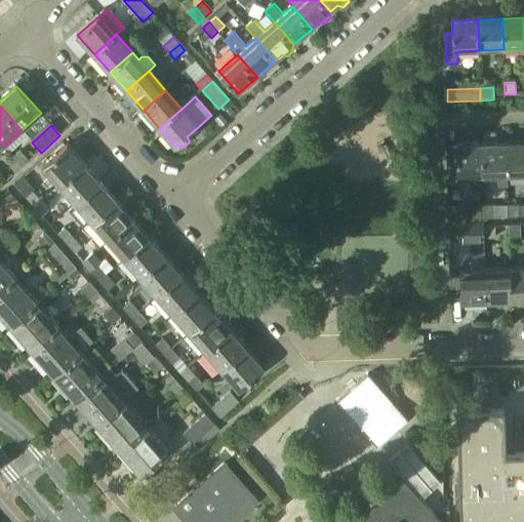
[(523,143),(506,145),(507,175),(508,175),(523,174),(523,143)]
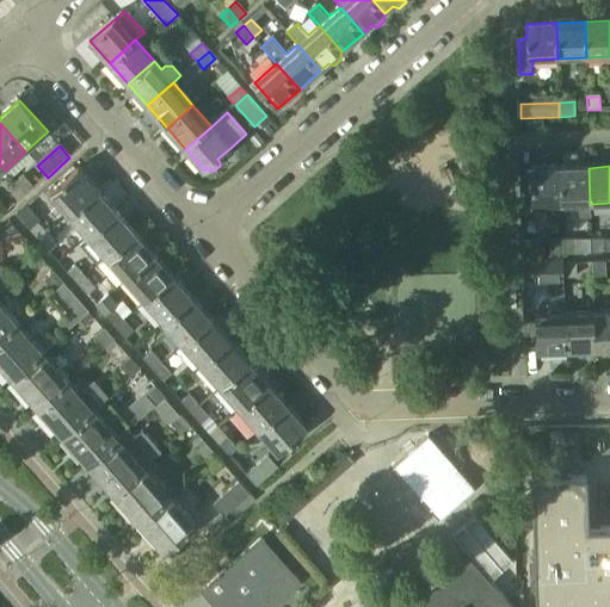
[(560,205),(559,168),(531,169),(533,206),(560,205)]
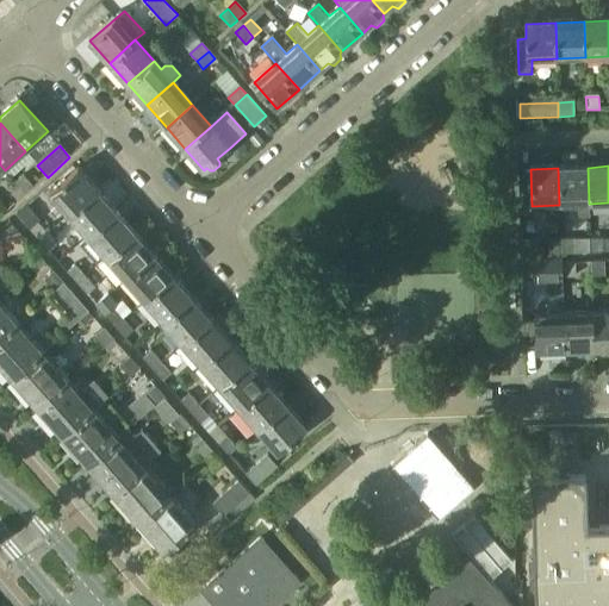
[(589,204),(588,168),(558,168),(559,205),(578,204),(579,218),(590,218),(590,204),(589,204)]
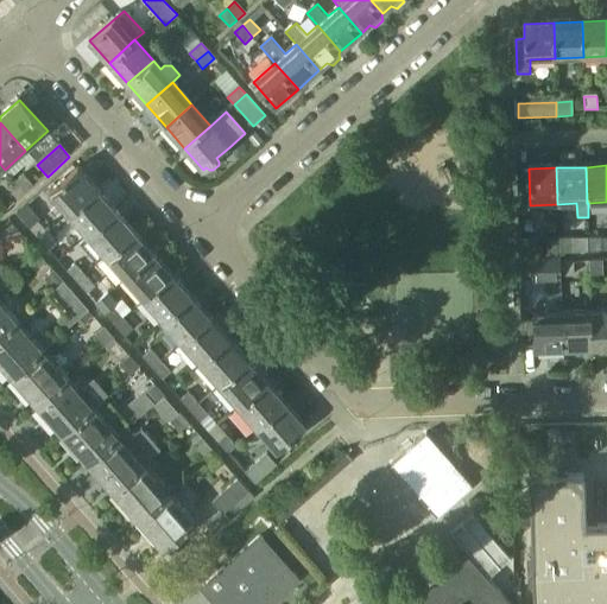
[(68,216),(96,190),(77,169),(49,195),(68,216)]
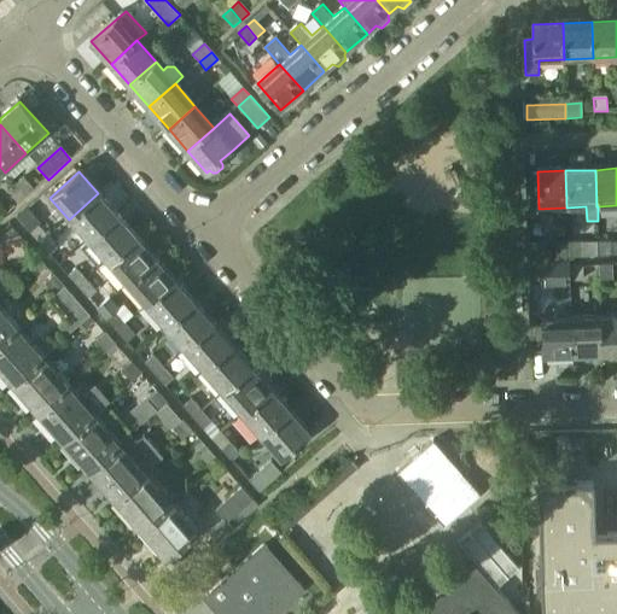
[(35,191),(24,179),(17,186),(27,198),(35,191)]
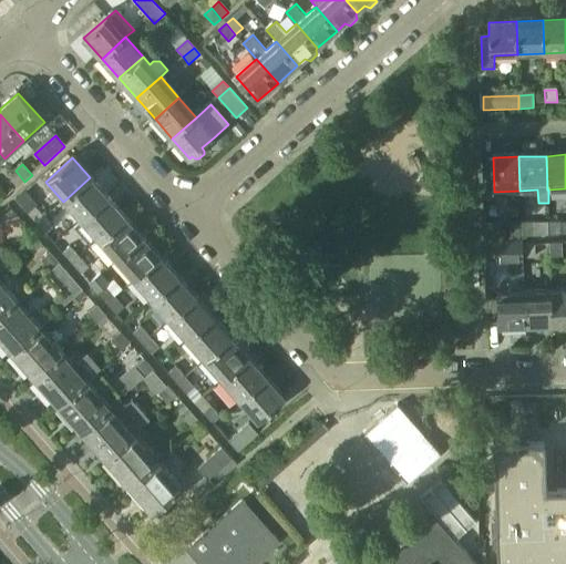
[(24,182),(16,171),(8,177),(18,188),(24,182)]
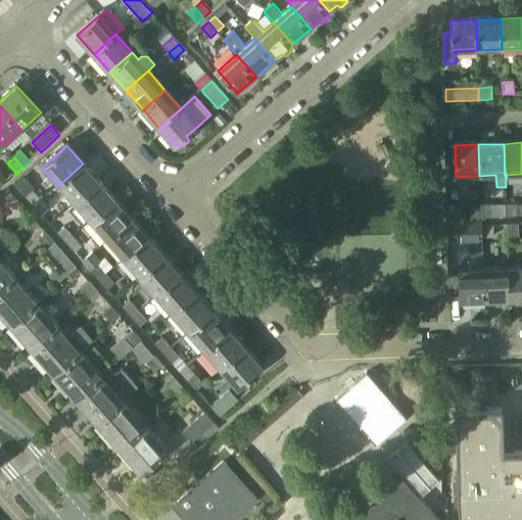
[(74,204),(99,182),(83,163),(58,186),(74,204)]
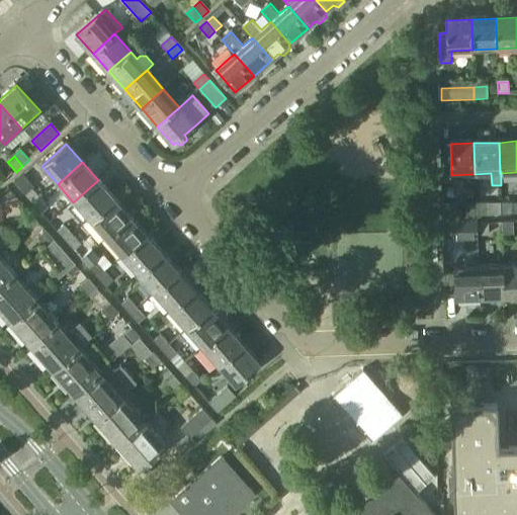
[(41,198),(32,188),(34,187),(24,176),(15,184),(33,205),(41,198)]
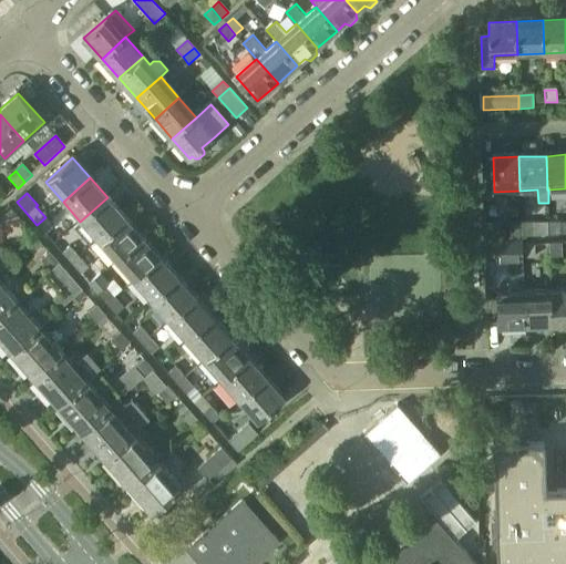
[(98,242),(125,217),(107,197),(80,222),(98,242)]
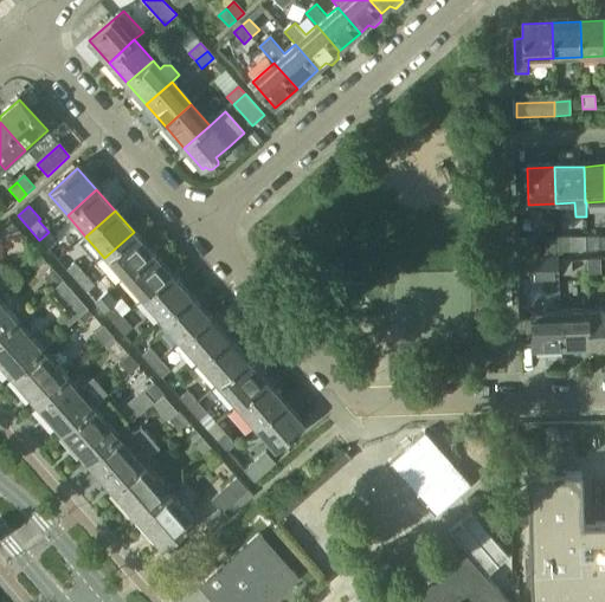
[(58,243),(49,232),(39,240),(49,251),(58,243)]
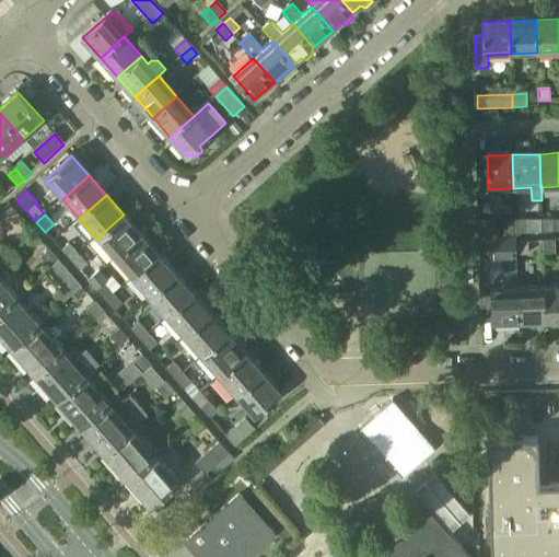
[(114,258),(141,234),(124,215),(96,239),(114,258)]
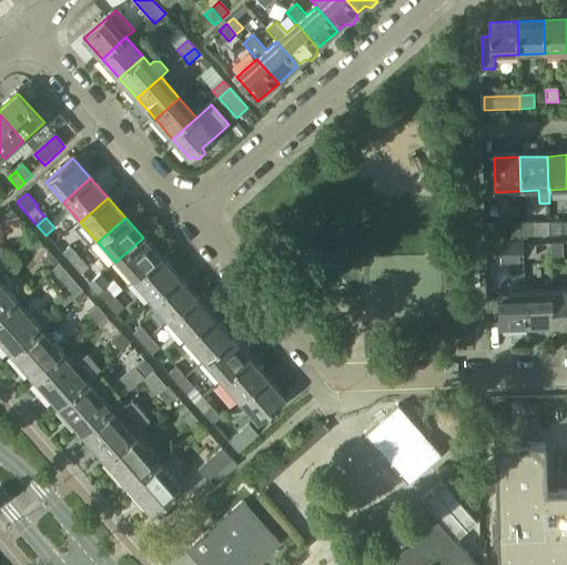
[(566,222),(552,223),(552,236),(566,235),(566,222)]
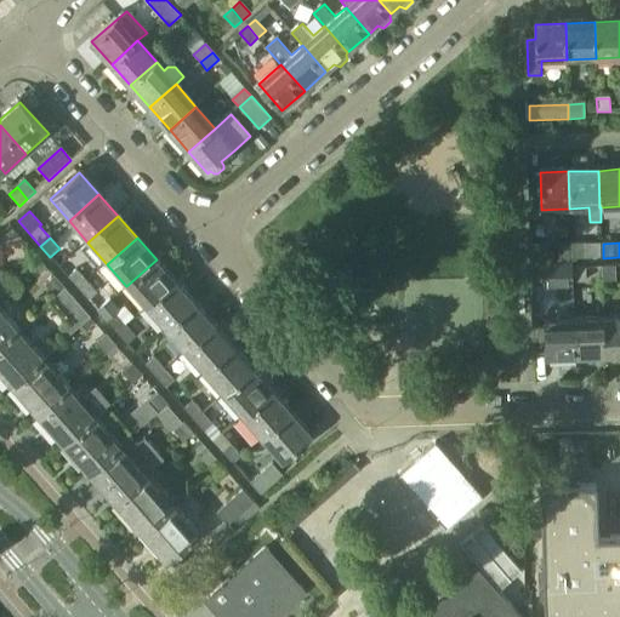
[(572,260),(572,245),(559,246),(561,261),(572,260)]
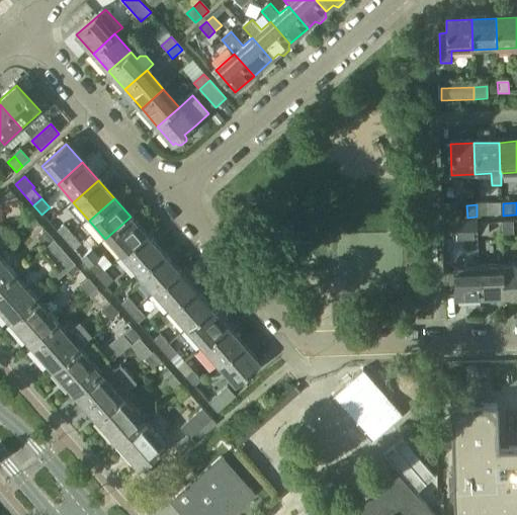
[(490,217),(489,204),(477,204),(477,217),(490,217)]
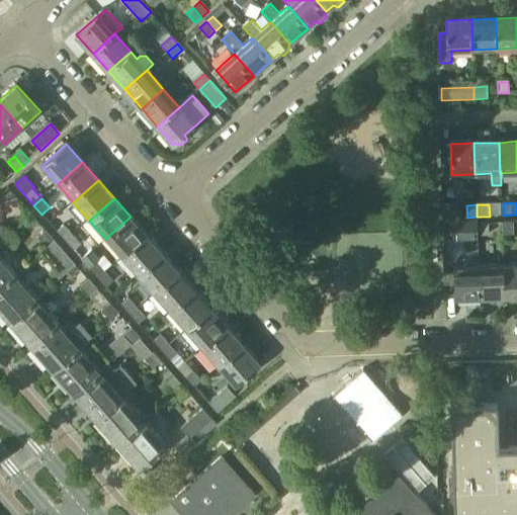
[(121,257),(147,235),(131,217),(105,239),(121,257)]
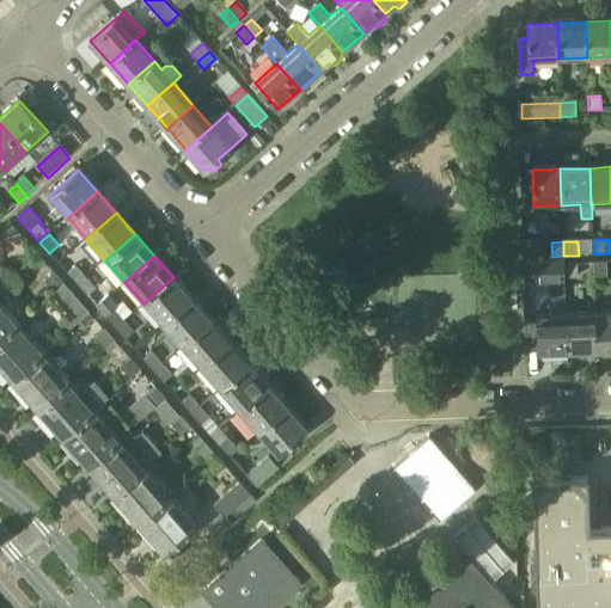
[(563,259),(525,262),(525,282),(564,281),(564,278),(563,264),(563,259)]
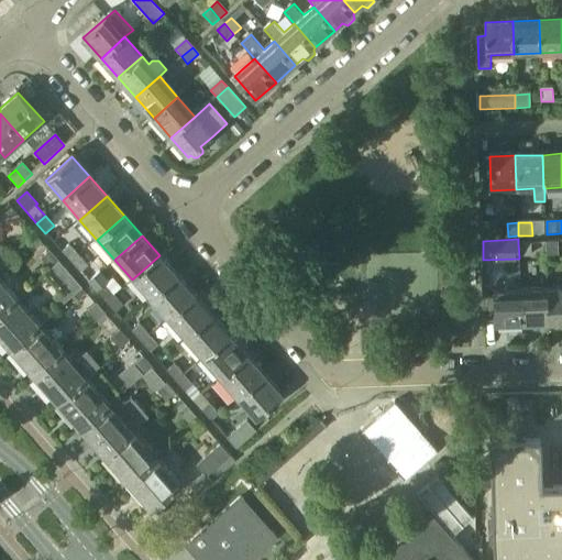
[(560,255),(560,242),(548,242),(548,255),(560,255)]
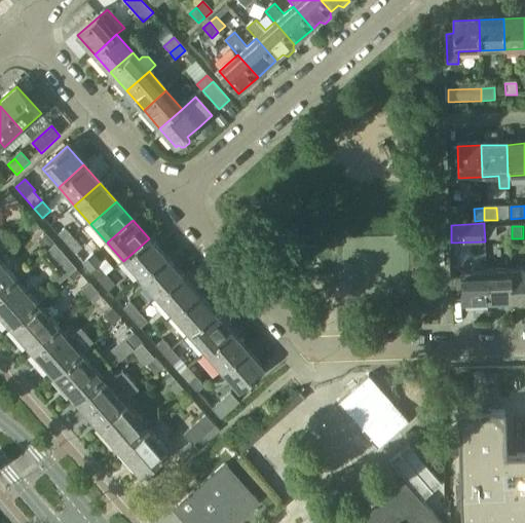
[(498,239),(497,227),(484,227),(485,239),(498,239)]
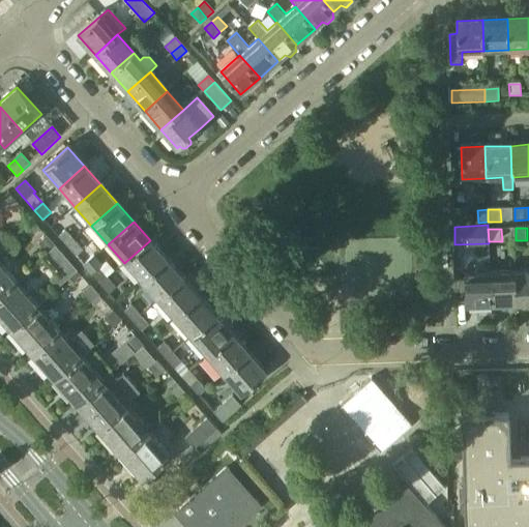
[(76,240),(66,230),(58,237),(67,247),(76,240)]
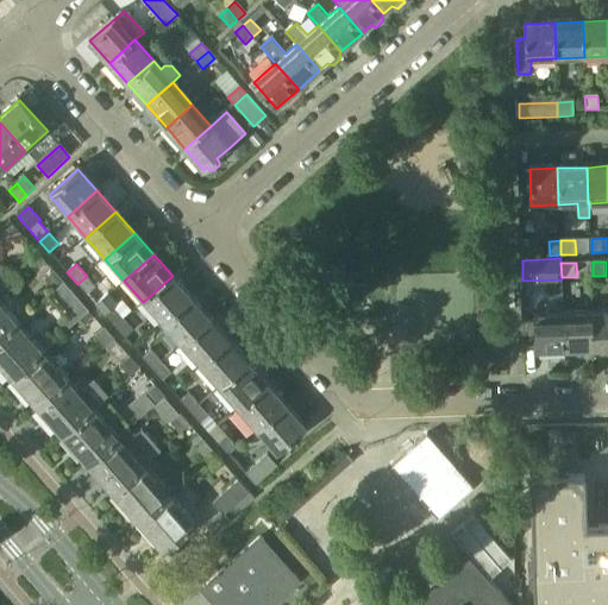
[(63,283),(54,271),(44,279),(54,291),(63,283)]
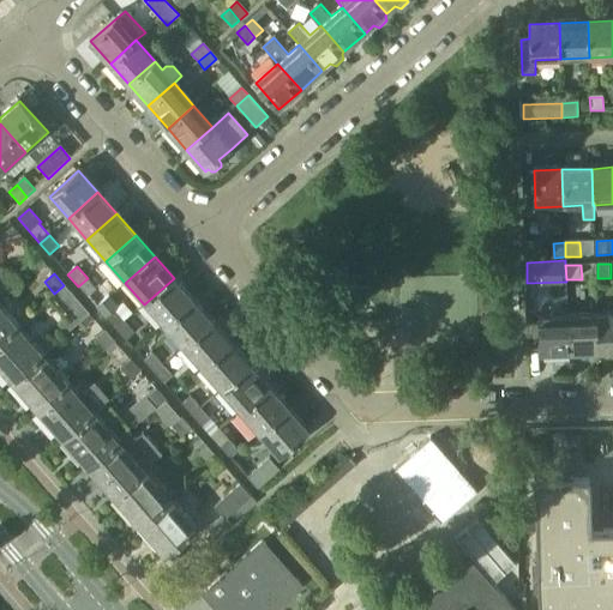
[(97,289),(88,278),(78,287),(88,297),(97,289)]
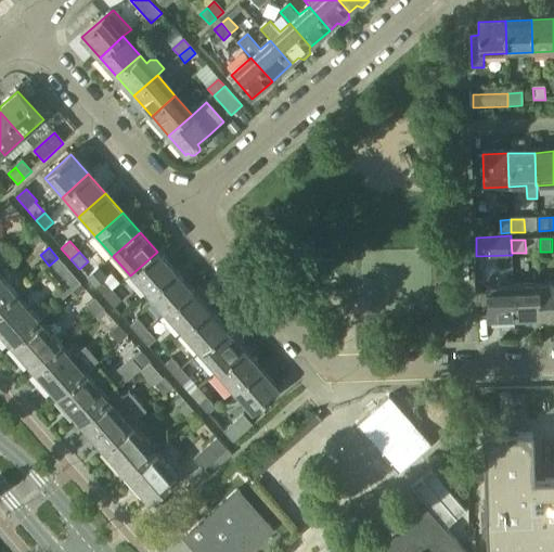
[(149,295),(175,271),(157,252),(130,276),(149,295)]
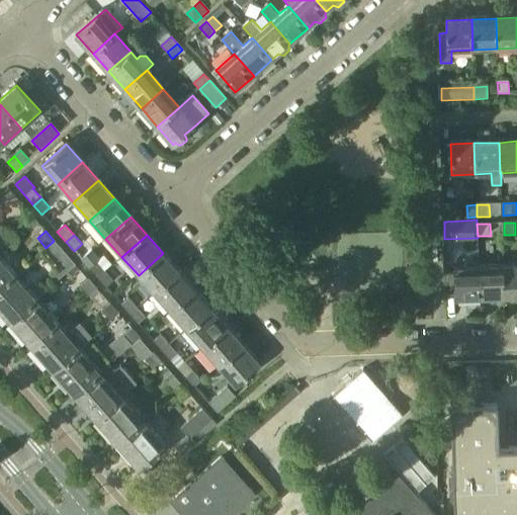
[(154,293),(179,271),(163,253),(139,275),(154,293)]
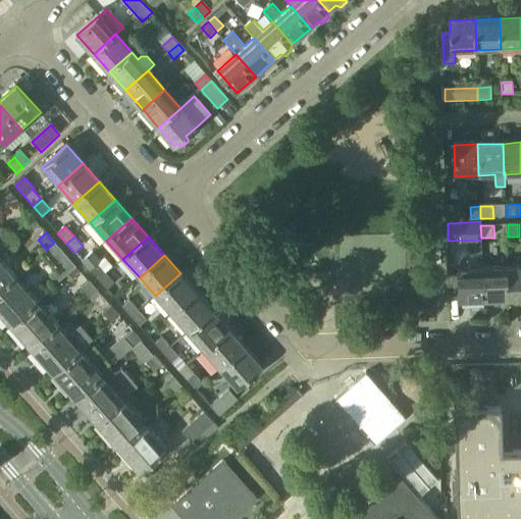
[(75,267),(67,257),(59,264),(67,274),(75,267)]
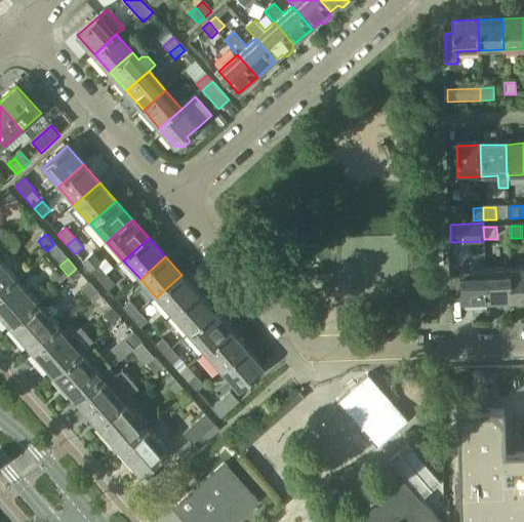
[(0,292),(14,280),(0,263),(0,292)]
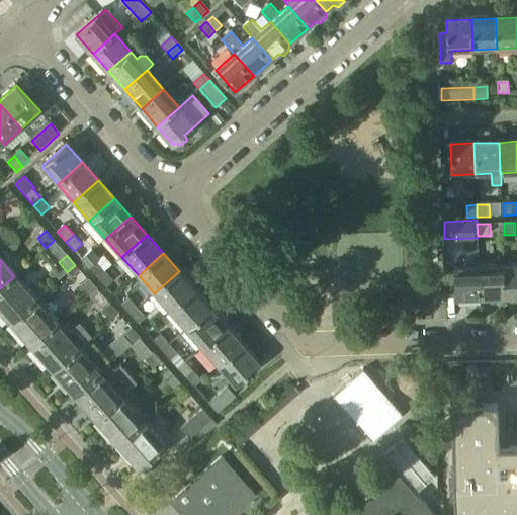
[(105,271),(97,261),(89,268),(98,278),(105,271)]
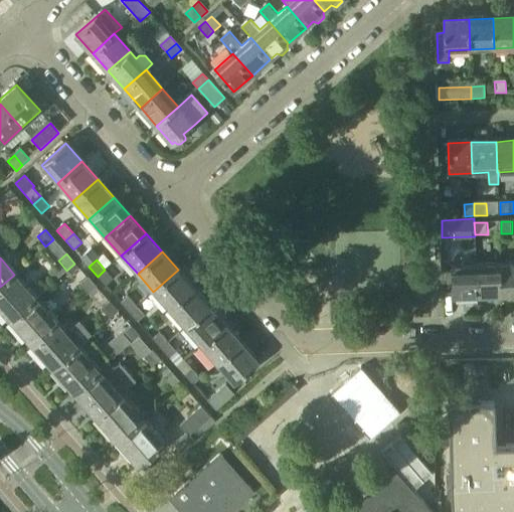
[(513,264),(500,265),(501,295),(513,294),(513,264)]
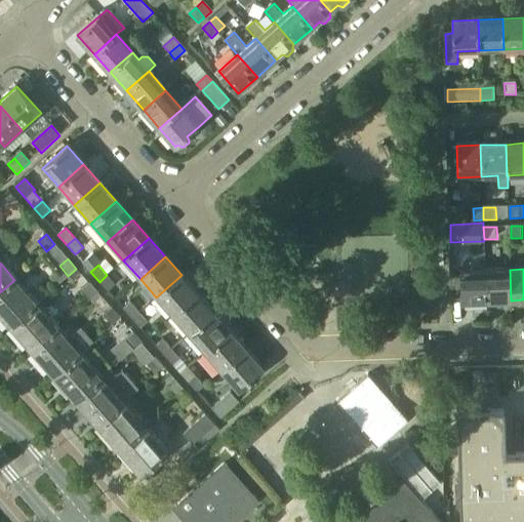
[(511,300),(510,270),(485,271),(486,302),(511,300)]
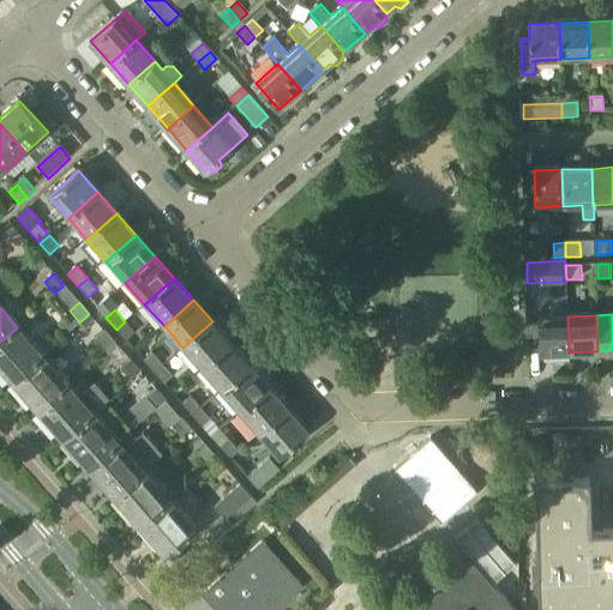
[(569,352),(568,316),(539,316),(540,354),(569,352)]
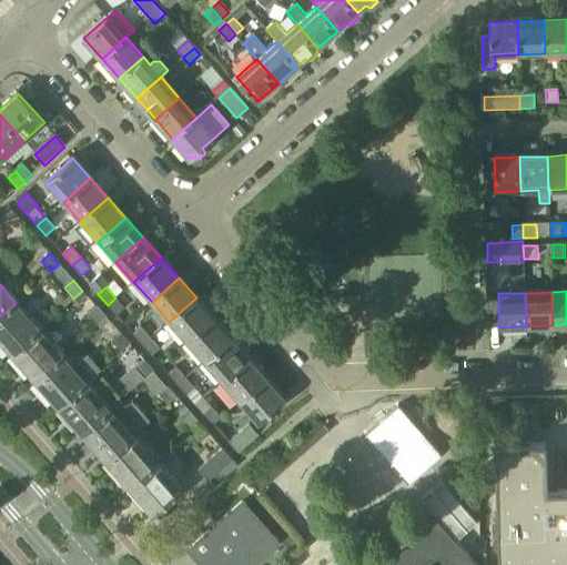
[(125,308),(115,298),(108,305),(117,315),(125,308)]
